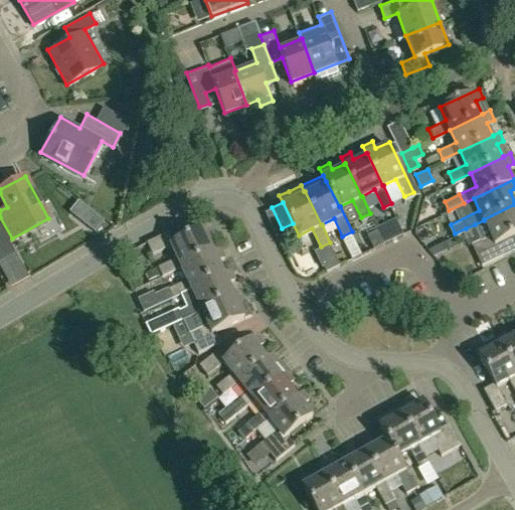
[(514,204),(484,219),(484,220),(475,224),(481,237),(472,241),(481,263),(503,251),(498,240),(514,231),(514,204)]
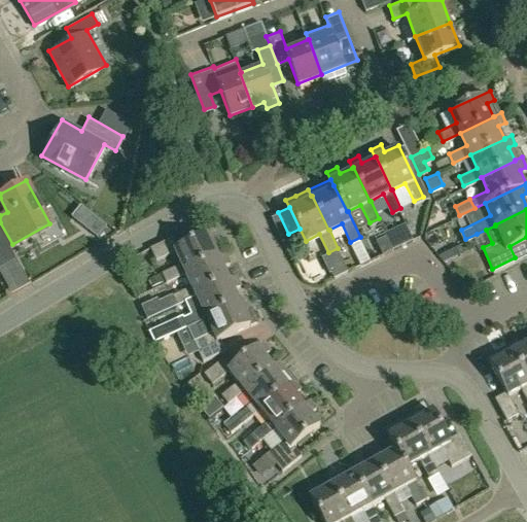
[(88,227),(97,235),(106,223),(96,215),(88,227)]
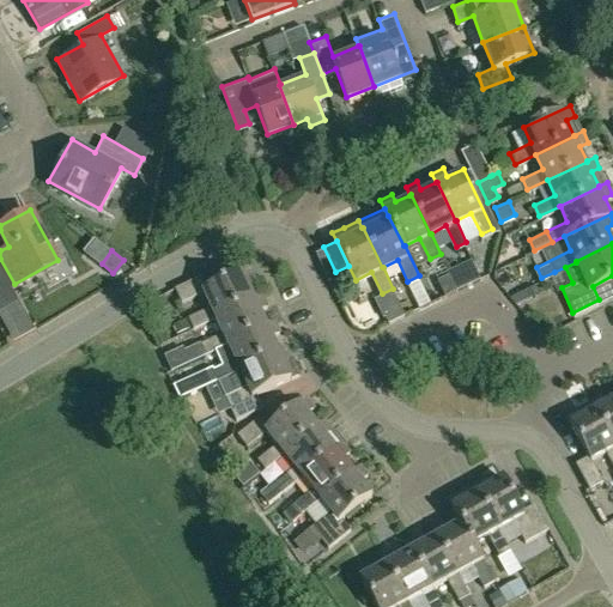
[(0,308),(18,298),(0,265),(0,308)]
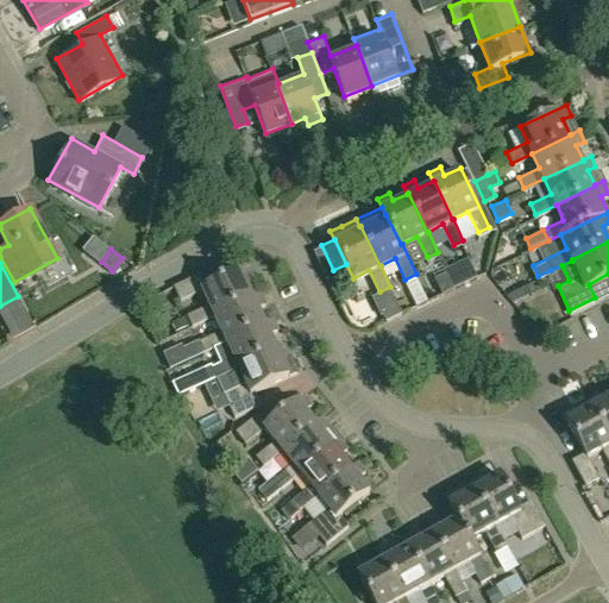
[(252,295),(252,294),(245,280),(253,275),(248,264),(205,284),(200,271),(174,283),(180,297),(202,287),(209,302),(187,312),(193,324),(214,313),(252,295)]
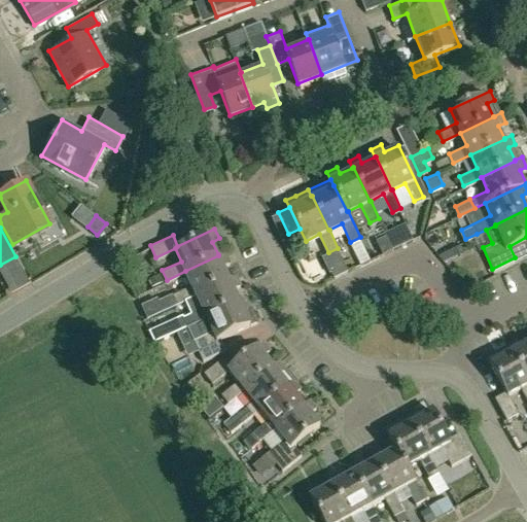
[(177,303),(196,293),(229,277),(222,264),(230,261),(225,251),(218,254),(218,255),(185,271),(191,284),(172,292),(177,303)]
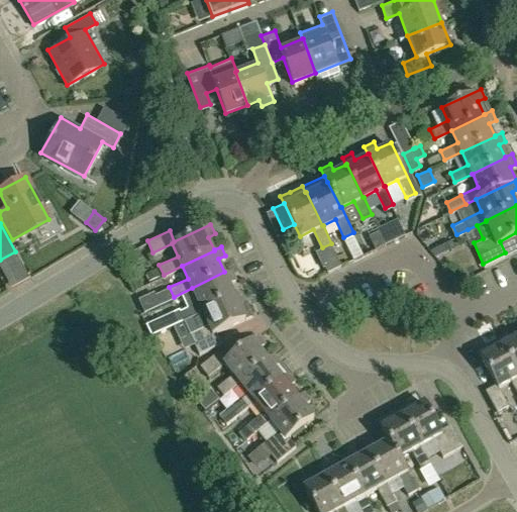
[(234,294),(228,281),(235,278),(231,269),(224,272),(192,288),(198,300),(179,309),(184,318),(202,310),(202,309),(234,294)]
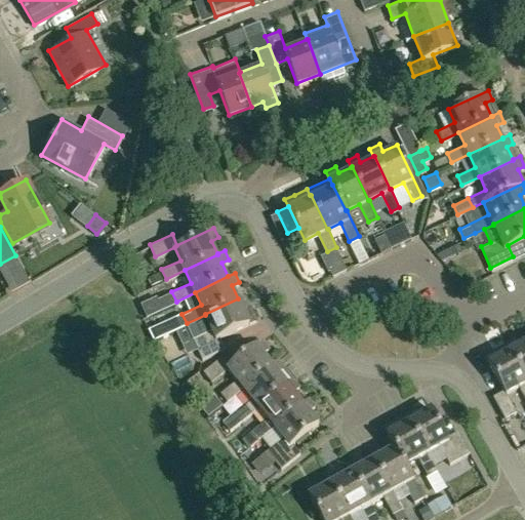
[(171,291),(158,297),(163,308),(176,302),(171,291)]
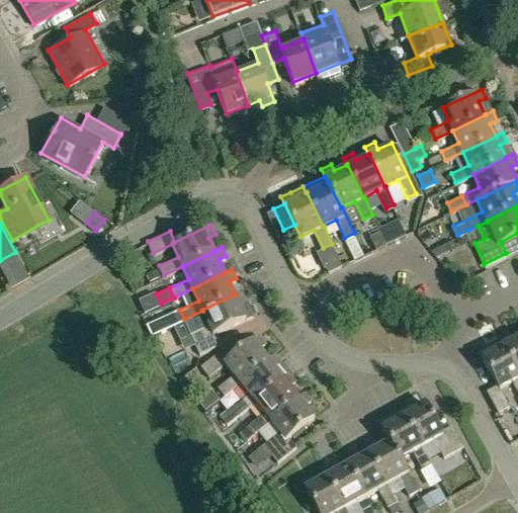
[(202,310),(202,311),(208,323),(190,332),(199,352),(222,342),(216,331),(252,314),(242,291),(235,294),(202,310)]
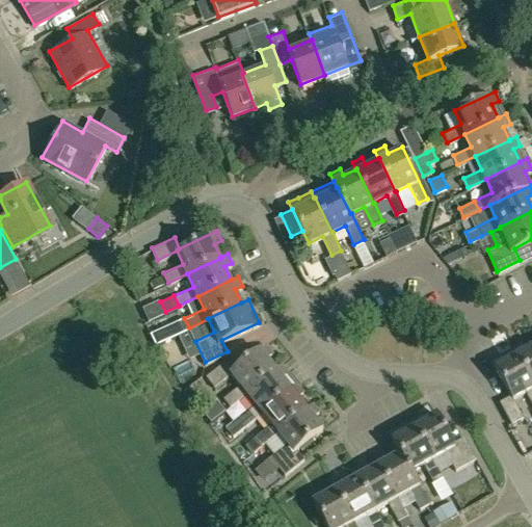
[(166,324),(171,336),(178,333),(189,327),(184,318),(183,316),(166,324)]
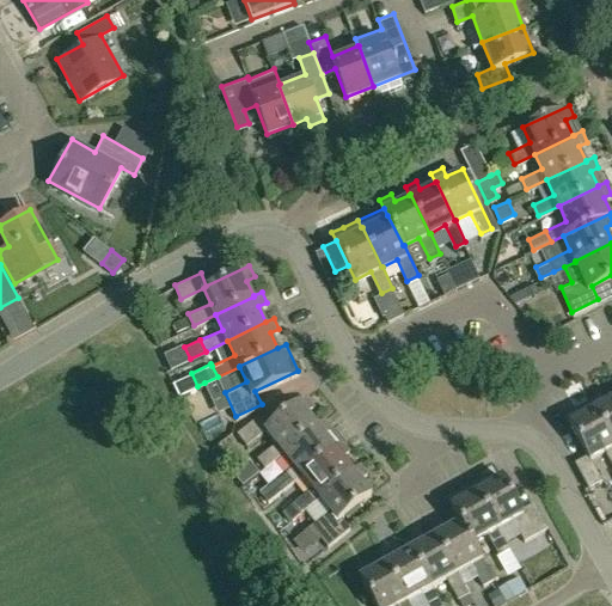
[(611,395),(605,398),(601,391),(591,397),(594,404),(595,404),(611,436),(611,395)]
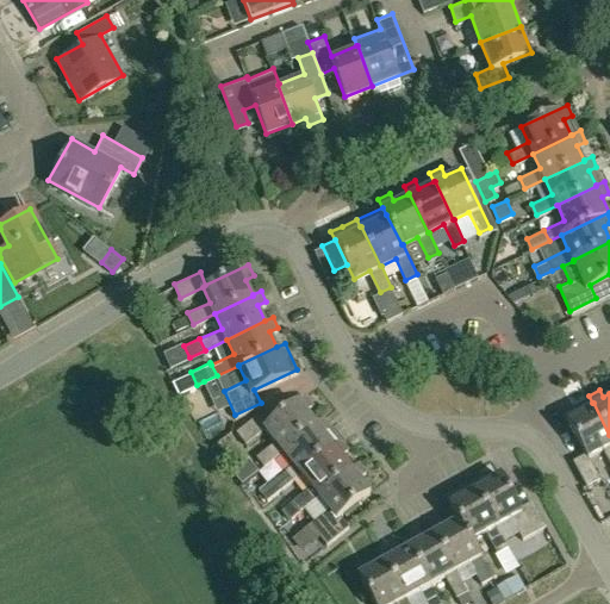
[(282,448),(315,422),(304,409),(311,403),(304,393),(267,423),(259,411),(236,429),(246,441),(265,427),(275,439),(256,454),(263,464),(282,448)]
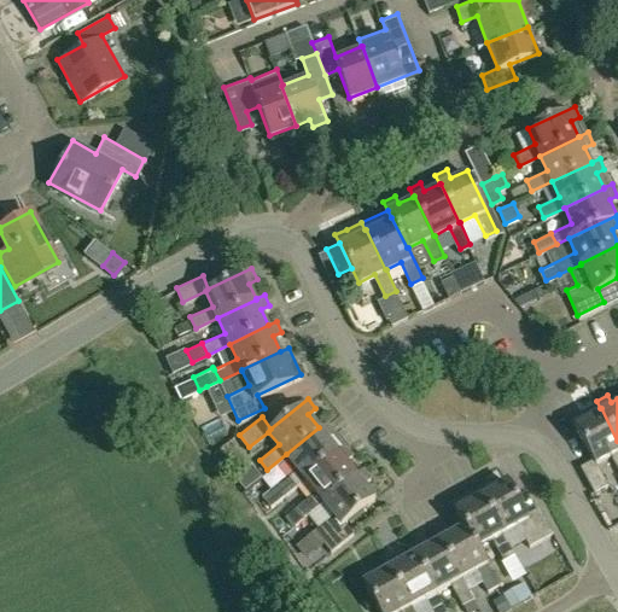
[(617,441),(601,408),(600,408),(586,415),(581,408),(570,414),(592,455),(579,462),(593,488),(607,481),(596,459),(611,452),(617,465),(617,441)]
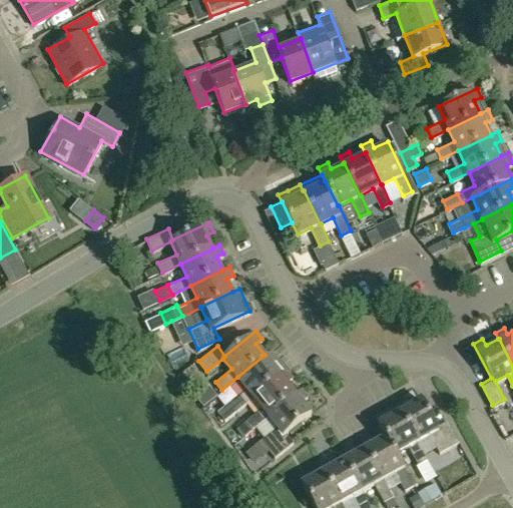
[(265,355),(237,377),(246,388),(230,401),(236,409),(252,396),(280,374),(280,373),(286,369),(271,350),(265,355)]
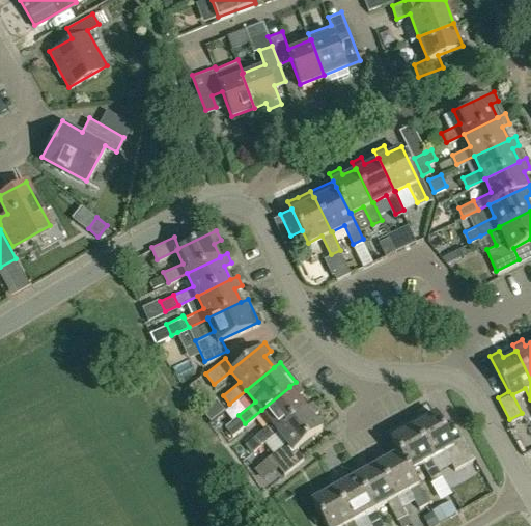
[(261,410),(271,421),(254,435),(260,443),(277,430),(305,406),(296,394),(302,389),(296,382),(289,386),(289,387),(261,410)]
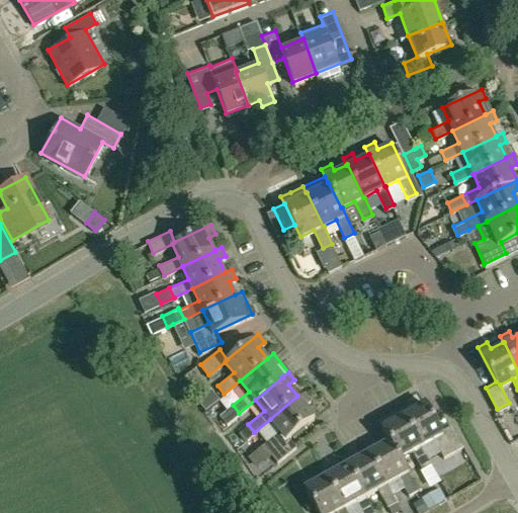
[(288,436),(314,416),(304,404),(310,399),(304,391),(297,396),(270,419),(279,430),(263,442),(271,453),(277,460),(295,445),(288,436)]
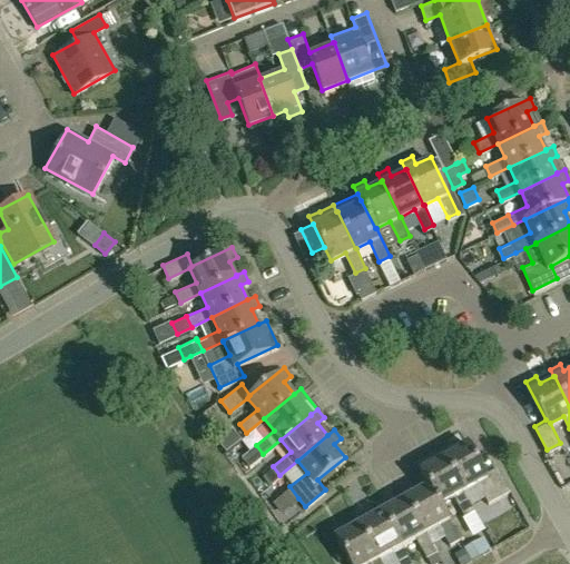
[(510,487),(498,464),(484,471),(468,439),(453,447),(449,439),(439,445),(443,453),(444,453),(463,487),(464,487),(478,481),(488,500),(510,487)]
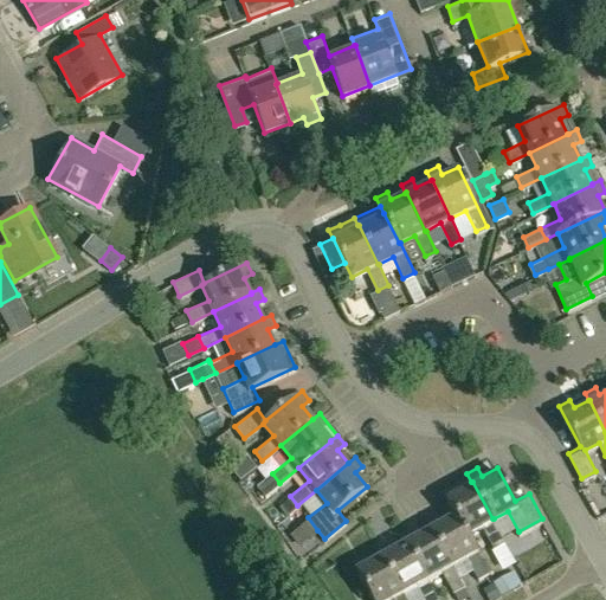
[(279,483),(272,473),(271,472),(256,484),(265,495),(279,483)]
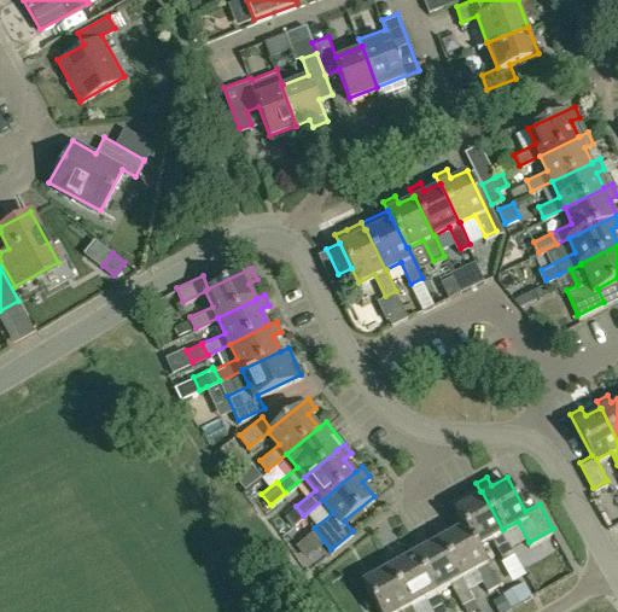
[(514,551),(503,529),(502,529),(482,491),(481,491),(465,500),(461,493),(452,497),(465,522),(466,522),(478,543),(479,543),(491,536),(503,557),(514,551)]
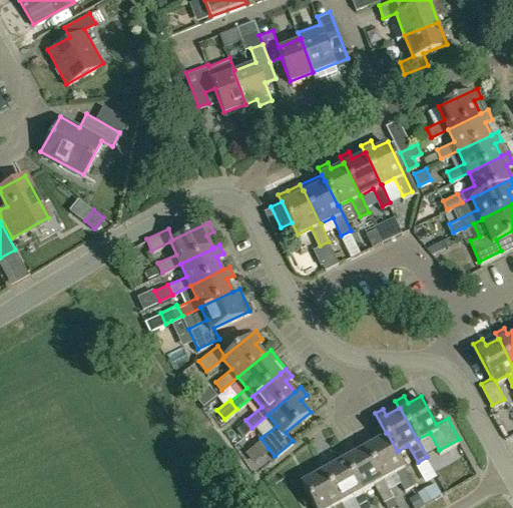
[(361,439),(365,445),(383,477),(384,477),(396,470),(405,488),(415,482),(398,451),(397,451),(387,433),(386,433),(373,440),(369,434),(361,439)]
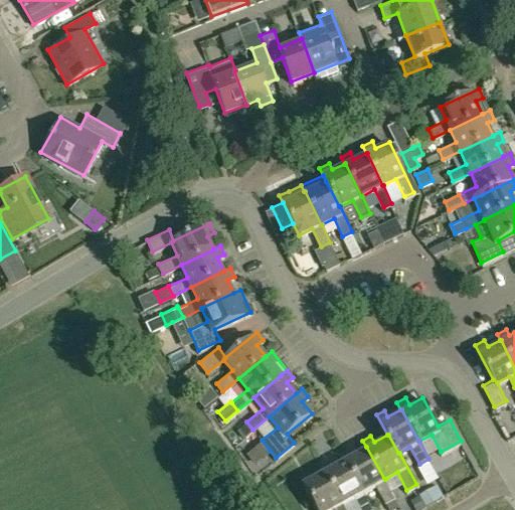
[(262,440),(255,445),(264,455),(270,451),(262,440)]
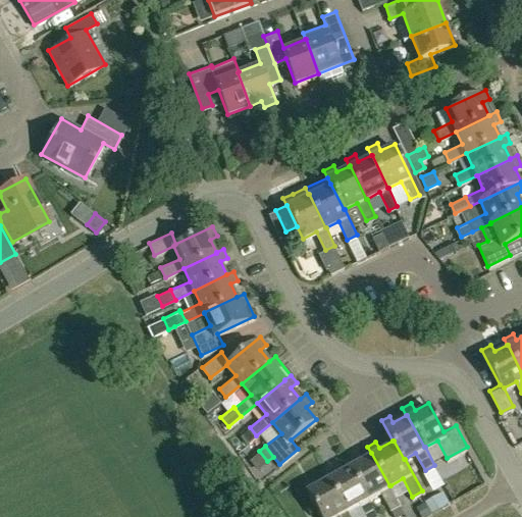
[(400,503),(390,485),(389,485),(371,453),(359,460),(355,454),(347,458),(350,465),(351,464),(367,498),(368,497),(380,490),(390,508),(400,503)]
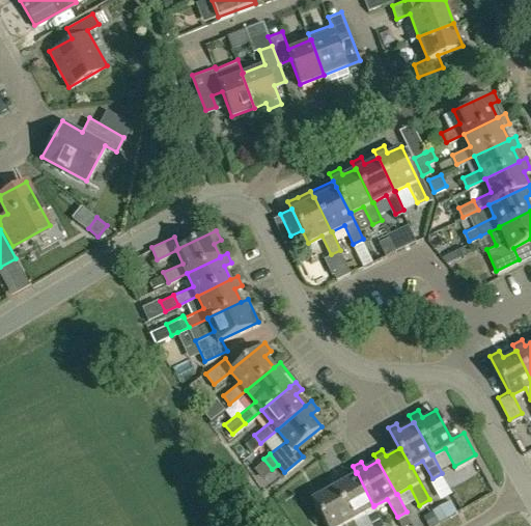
[(330,478),(334,485),(354,518),(366,511),(373,525),(380,525),(385,524),(374,505),(373,506),(357,472),(356,473),(343,480),(339,473),(330,478)]
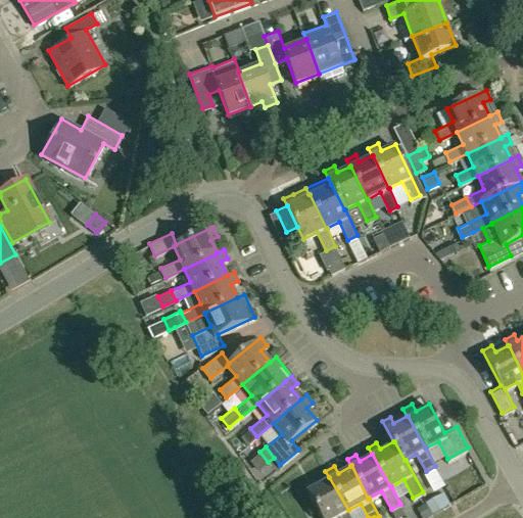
[(352,517),(348,510),(329,477),(317,484),(313,478),(303,483),(323,517),(333,517),(339,515),(340,517),(352,517)]
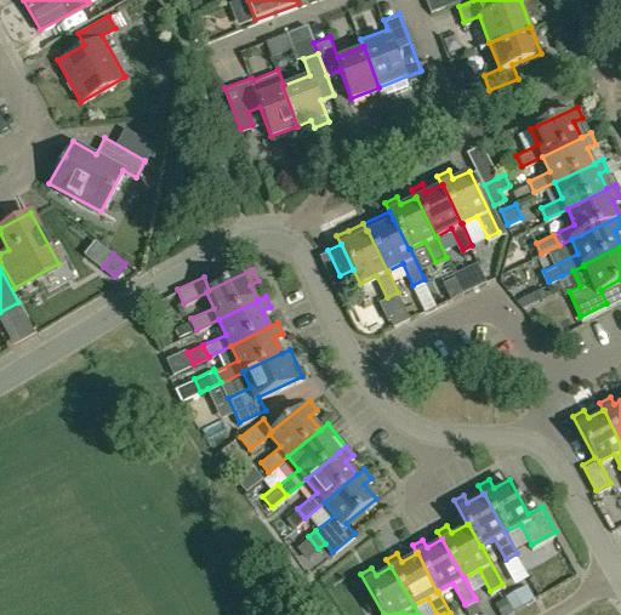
[(507,593),(514,605),(527,599),(519,586),(507,593)]
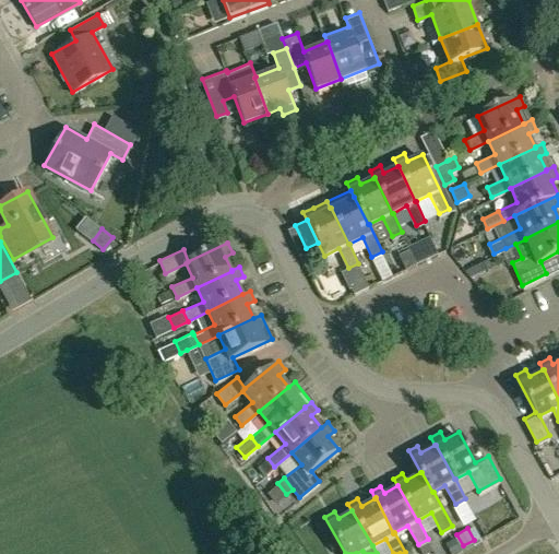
[(447,542),(452,552),(461,546),(455,537),(447,542)]
